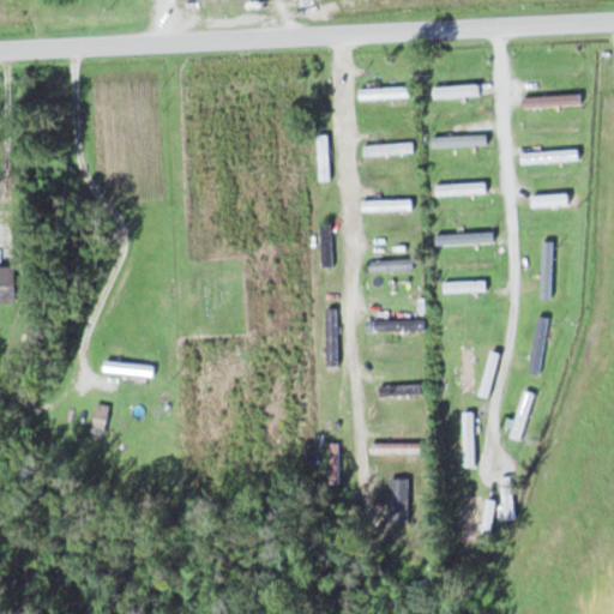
[(404,86),(366,86),(366,98),(404,98),(404,86)]
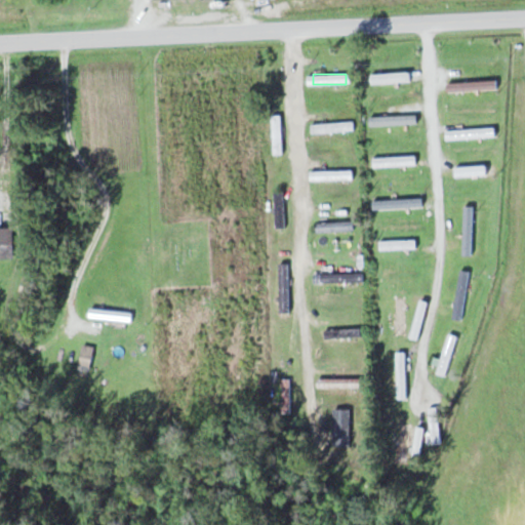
[(448,81),(448,89),(497,89),(497,81),(448,81)]
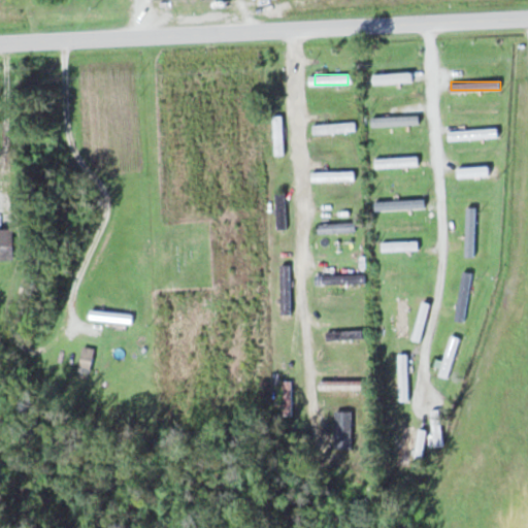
[(284,114),(273,114),(273,155),(284,155),(284,114)]
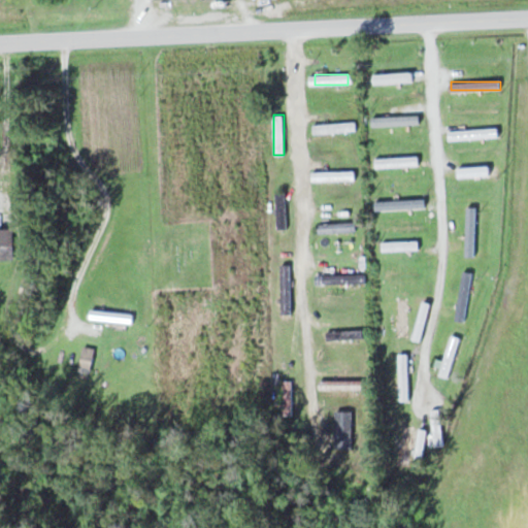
[(420,125),(420,114),(372,114),(372,125),(420,125)]
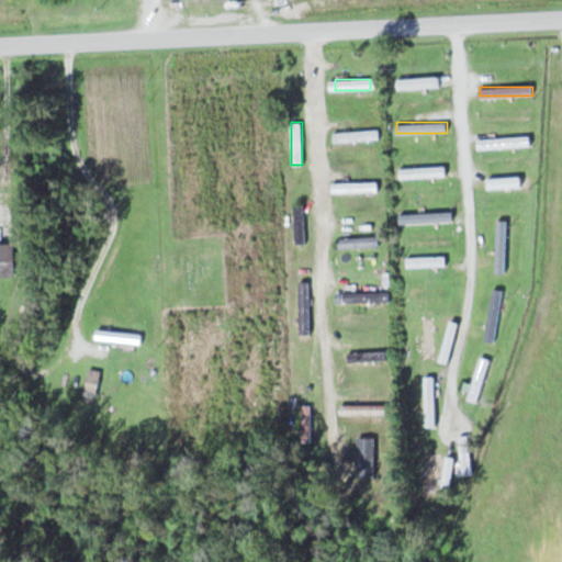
[(338,141),(372,141),(372,130),(338,130),(338,141)]
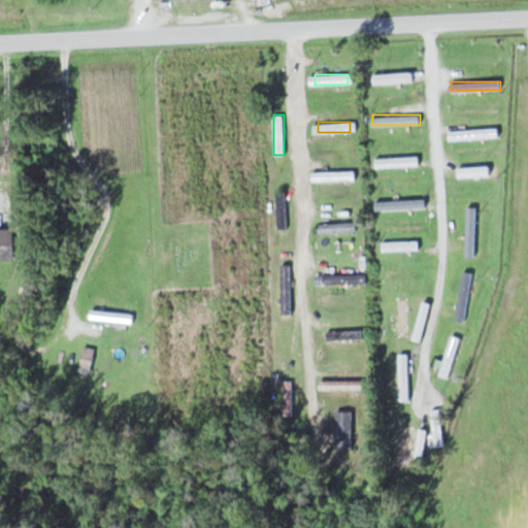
[(449,128),(449,138),(499,138),(499,128),(449,128)]
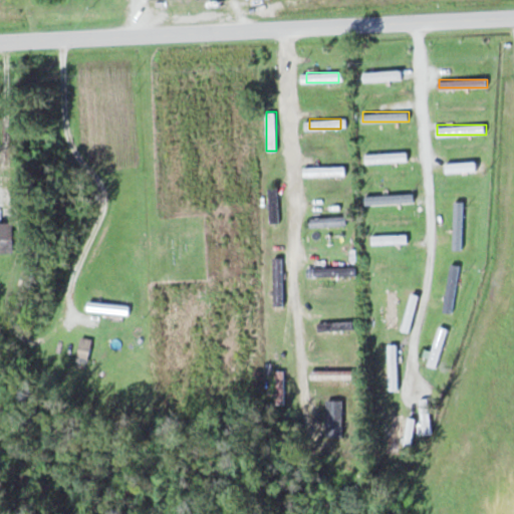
[(364,162),(409,162),(409,153),(364,153),(364,162)]
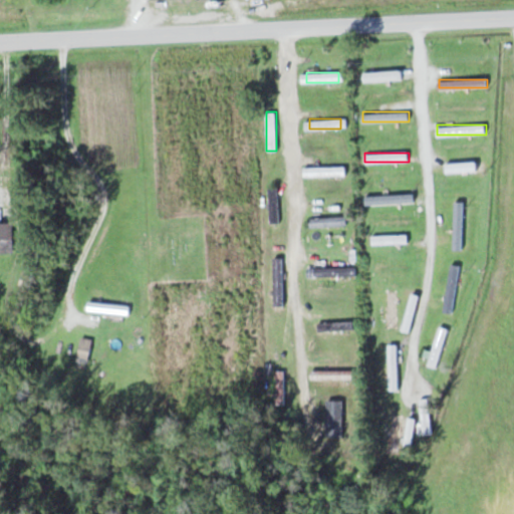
[(485,162),(447,162),(447,171),(485,171),(485,162)]
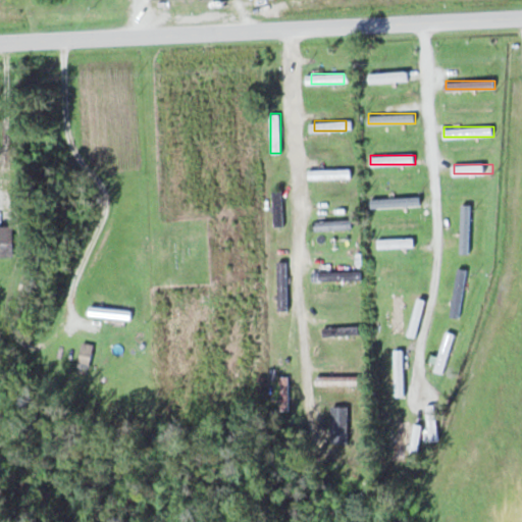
[(348,178),(348,169),(314,169),(314,178),(348,178)]
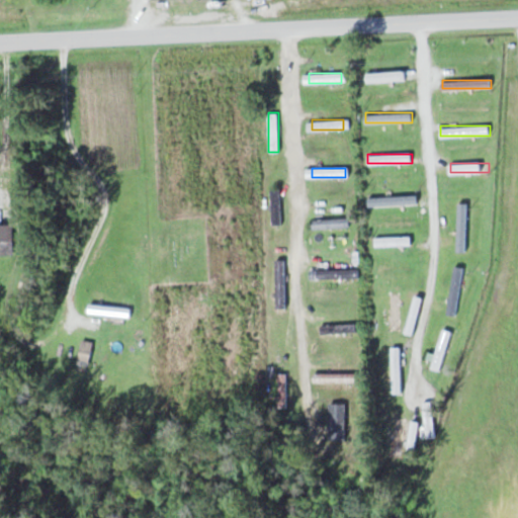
[(281,225),(280,188),(270,188),(271,225),(281,225)]
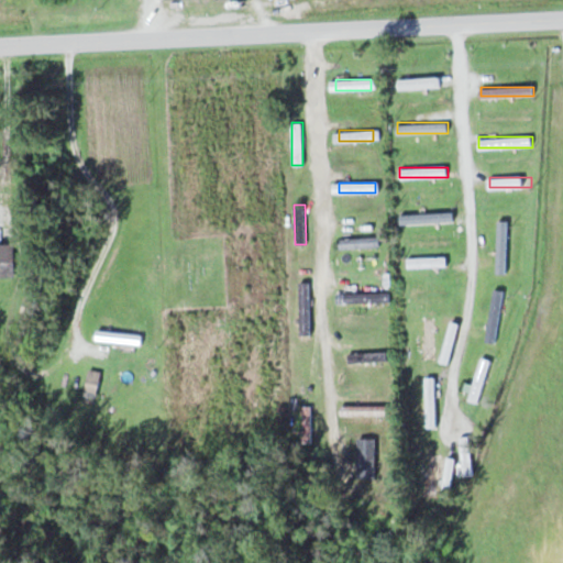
[(454,212),(400,212),(400,222),(454,222),(454,212)]
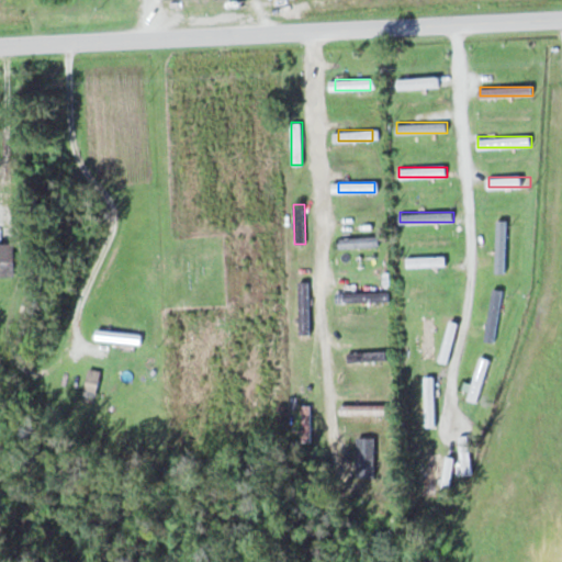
[(506,220),(496,220),(496,272),(506,272),(506,220)]
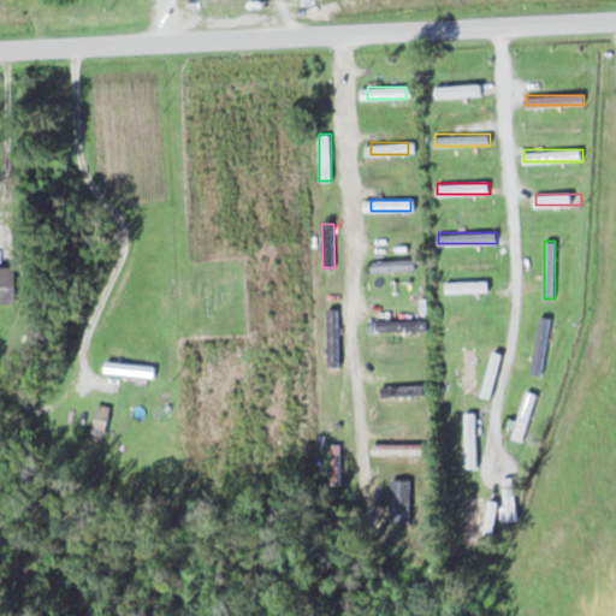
[(372,259),(372,271),(416,271),(416,259),(372,259)]
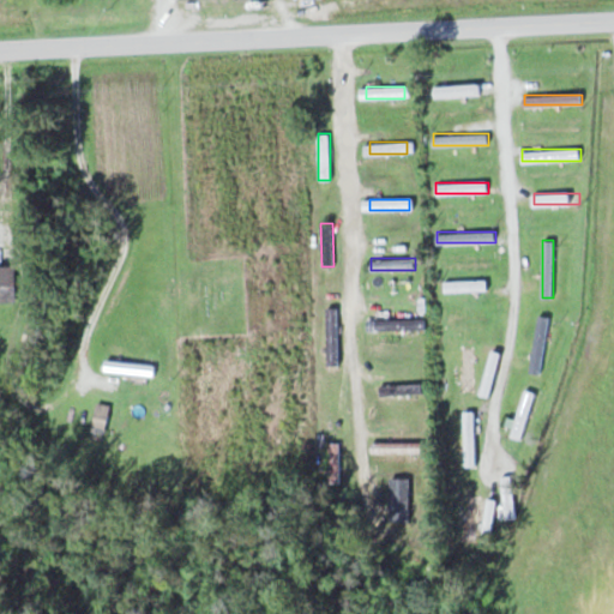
[(0,300),(17,301),(17,265),(0,265),(0,300)]
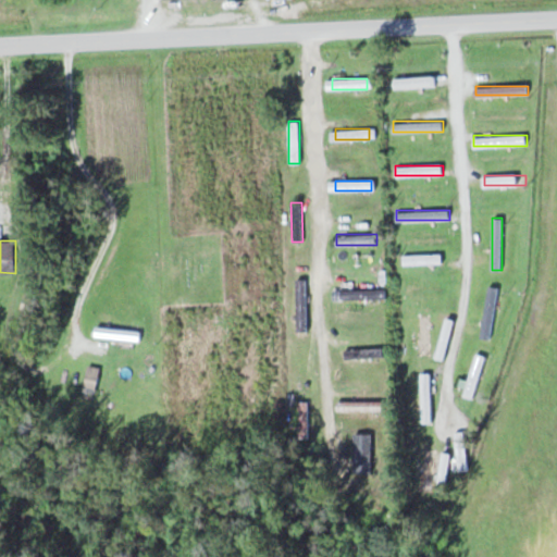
[(403,264),(443,264),(443,254),(403,254),(403,264)]
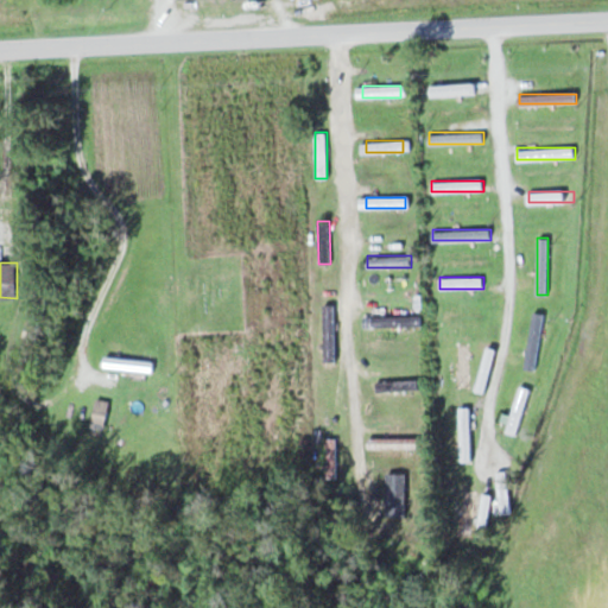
[(324,361),(336,361),(336,304),(324,304),(324,361)]
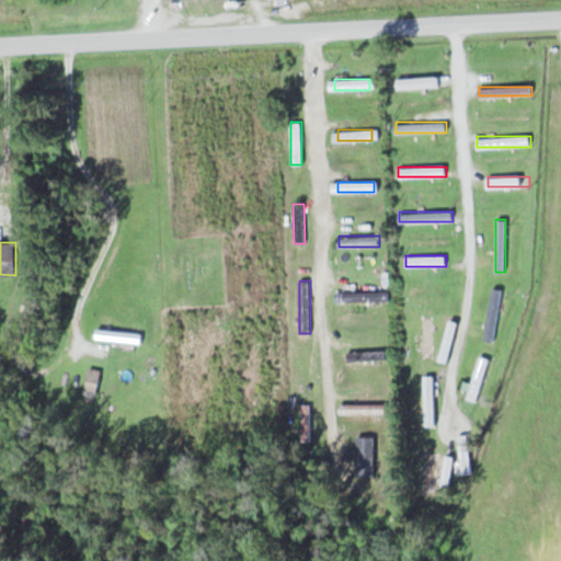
[(485,340),(495,341),(501,288),(490,287),(485,340)]
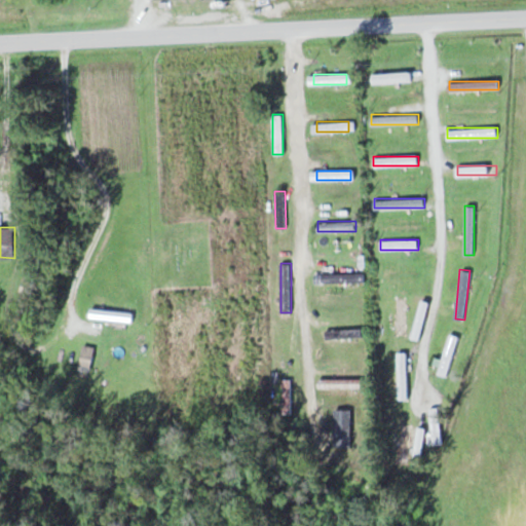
[(360,282),(360,273),(321,273),(321,282),(360,282)]
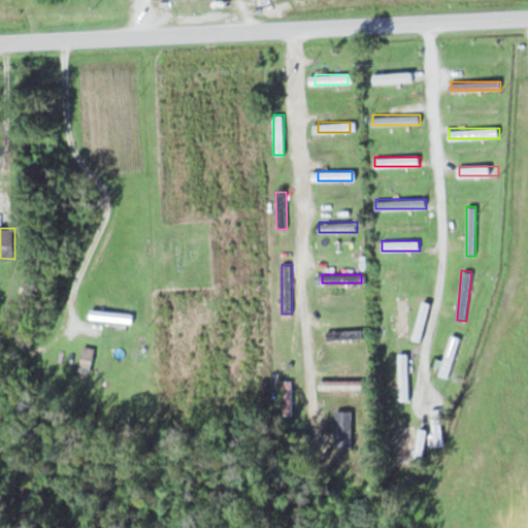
[(397,298),(397,335),(407,335),(407,298),(397,298)]
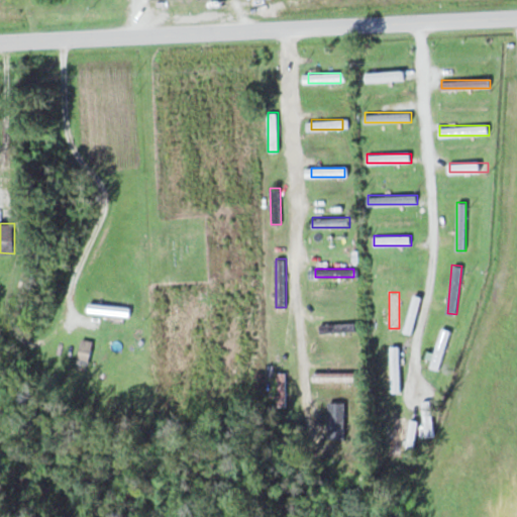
[(88,312),(130,316),(131,306),(89,302),(88,312)]
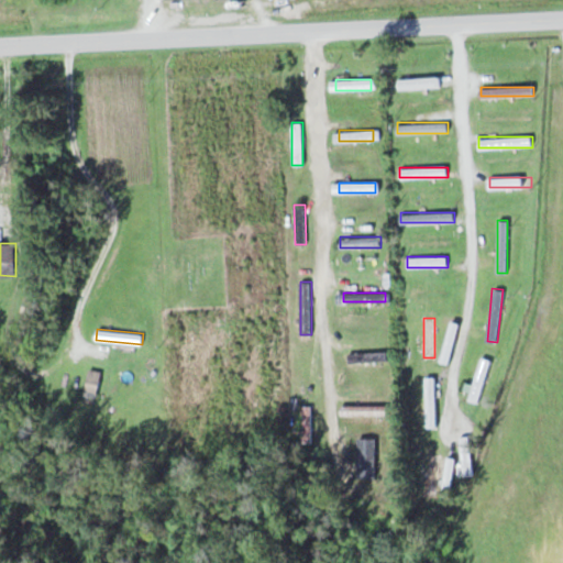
[(388,351),(349,351),(349,362),(388,362),(388,351)]
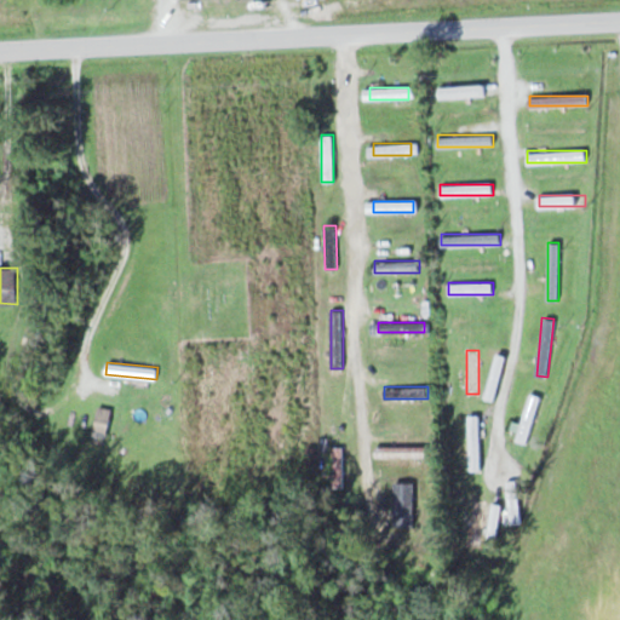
[(527,443),(543,396),(530,392),(515,440),(527,443)]
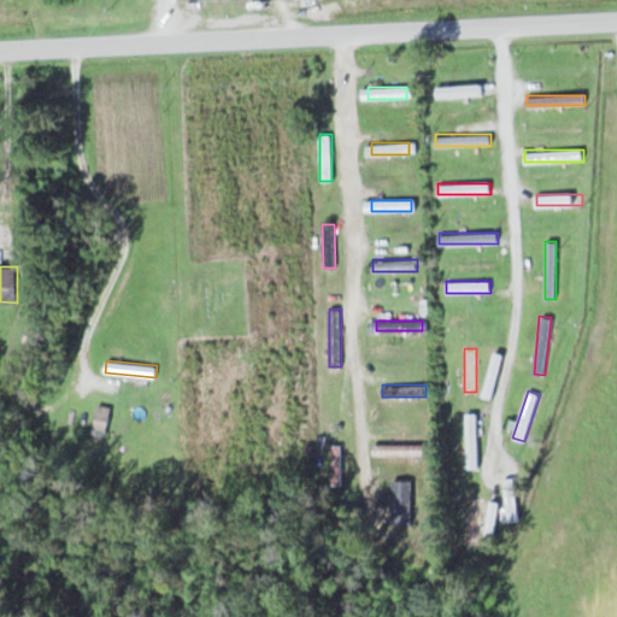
[(107,430),(112,406),(99,404),(94,428),(107,430)]
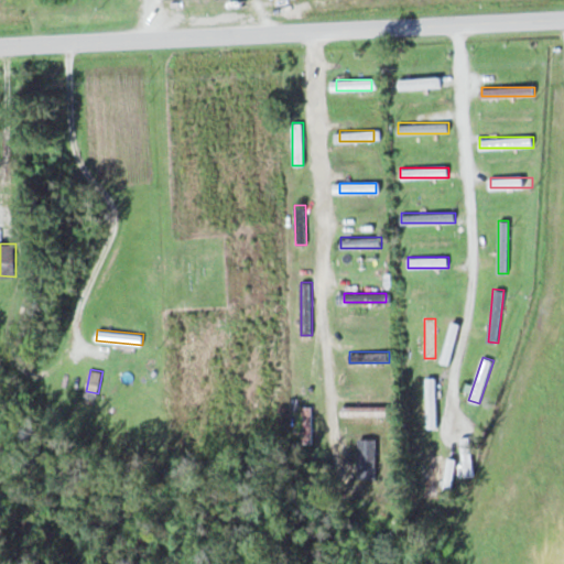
[(436,377),(425,377),(425,427),(436,427),(436,377)]
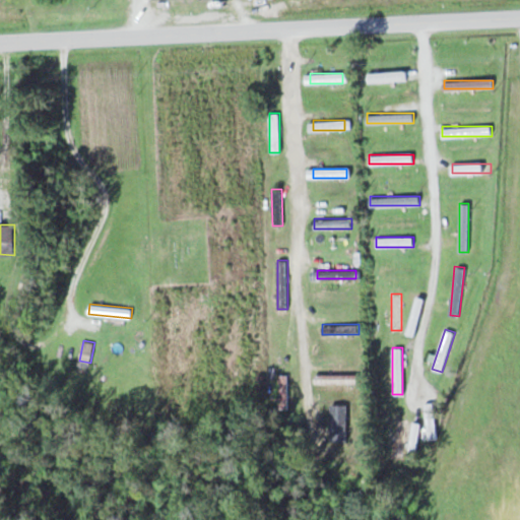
[(362,374),(322,374),(322,382),(362,382),(362,374)]
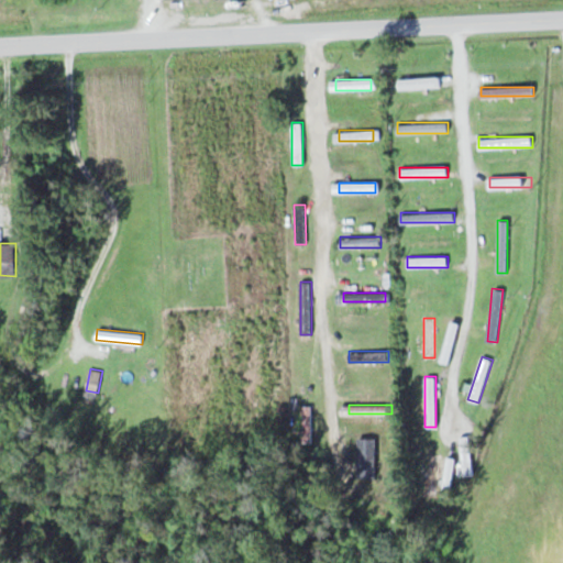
[(366,442),(366,481),(376,481),(376,442),(366,442)]
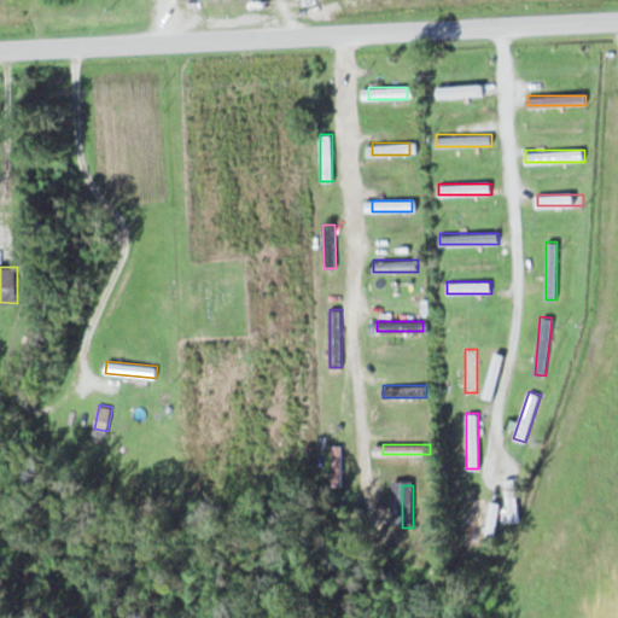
[(468,543),(482,543),(482,500),(468,500),(468,543)]
